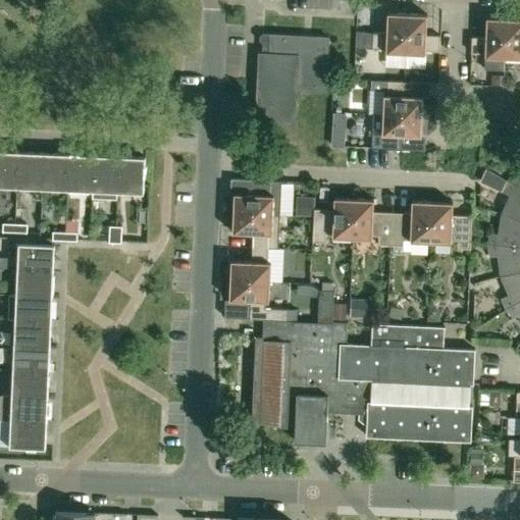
[(355,33),(355,49),(371,49),(385,49),(385,53),(405,54),(407,15),(386,14),(385,35),(371,34),(355,33)]
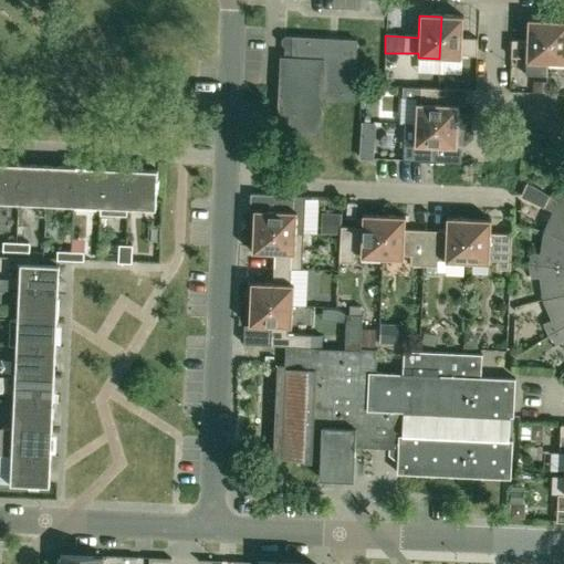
[(441,17),(439,59),(460,60),(460,55),(476,56),(477,40),(460,39),(461,18),(441,17)]
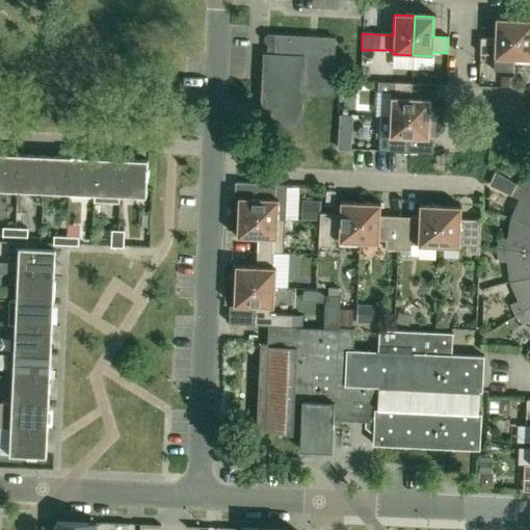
[(479,38),(479,54),(494,55),(494,58),(513,59),(515,20),(495,19),(495,40),(479,38)]
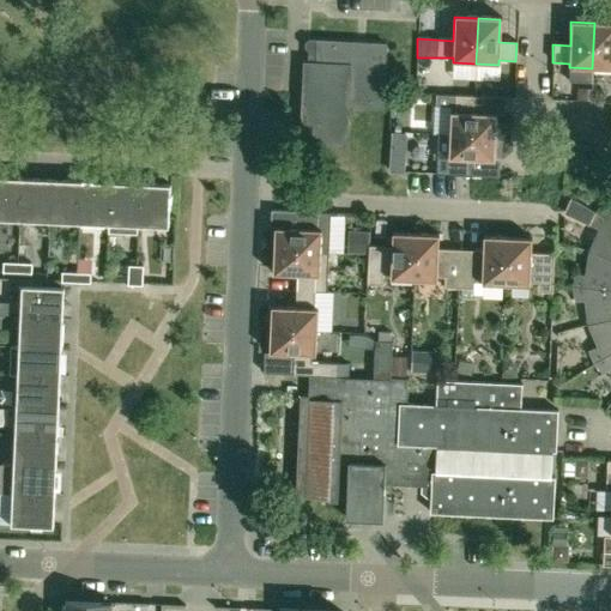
[(610,23),(594,23),(592,68),(610,68),(610,23)]
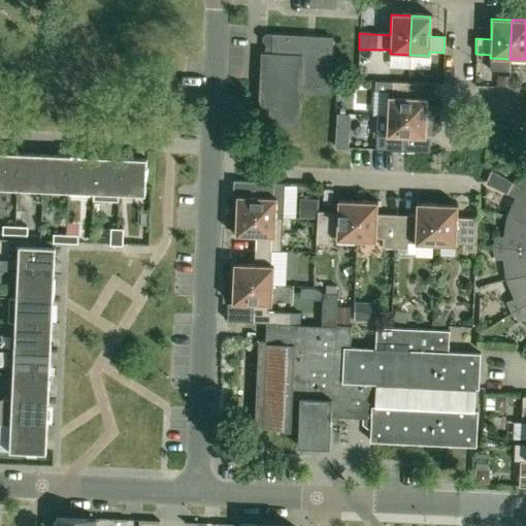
[(328,95),(330,39),(271,35),(270,55),(260,54),(257,124),(298,127),(299,93),(328,95)]
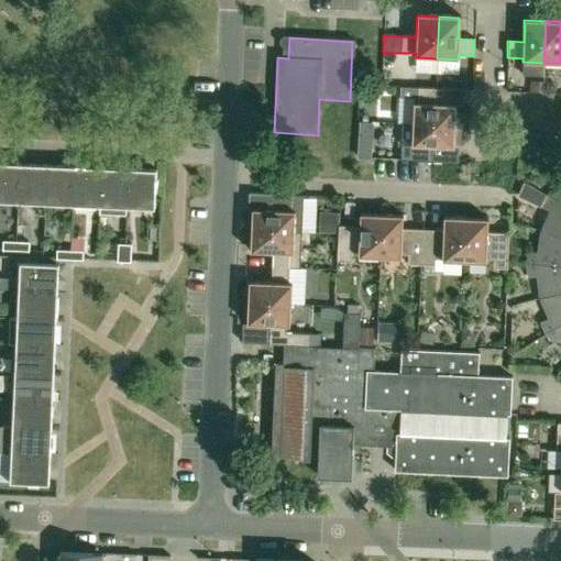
[(529,83),(529,94),(541,94),(541,83),(529,83)]
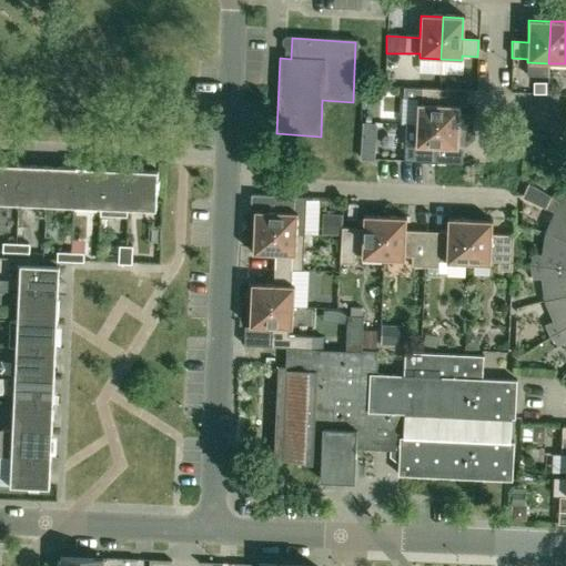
[(437,105),(438,90),(421,89),(421,104),(416,104),(416,125),(458,127),(460,107),(437,105)]
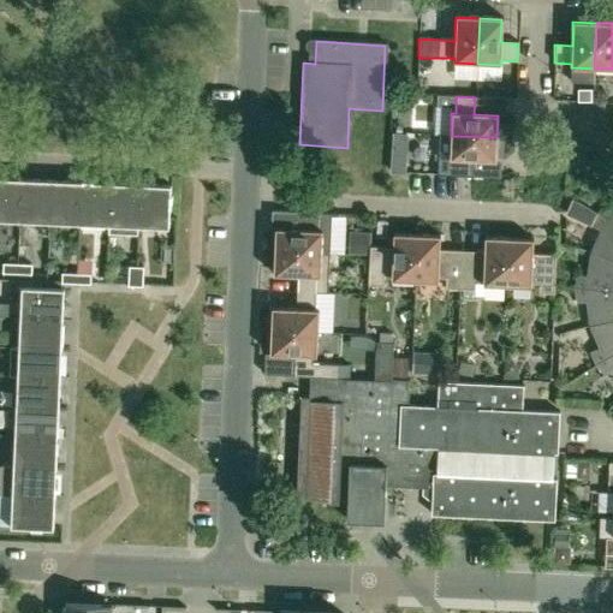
[(452,176),(471,177),(471,160),(495,161),(497,137),(451,136),(450,159),(453,160),(452,176)]
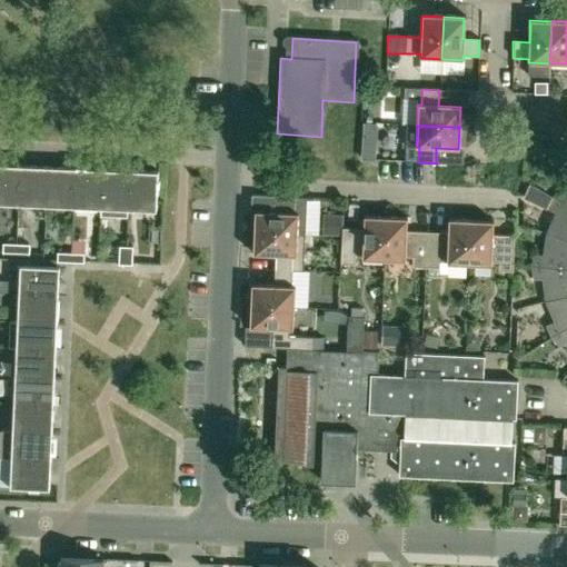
[(374,162),(374,151),(360,150),(359,162),(374,162)]
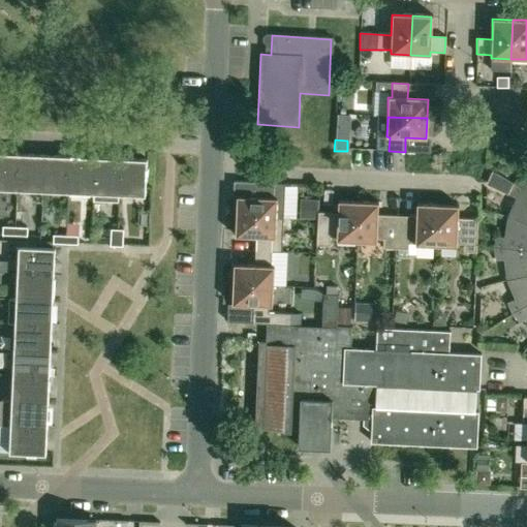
[(0,189),(14,190),(17,155),(0,154),(0,189)]
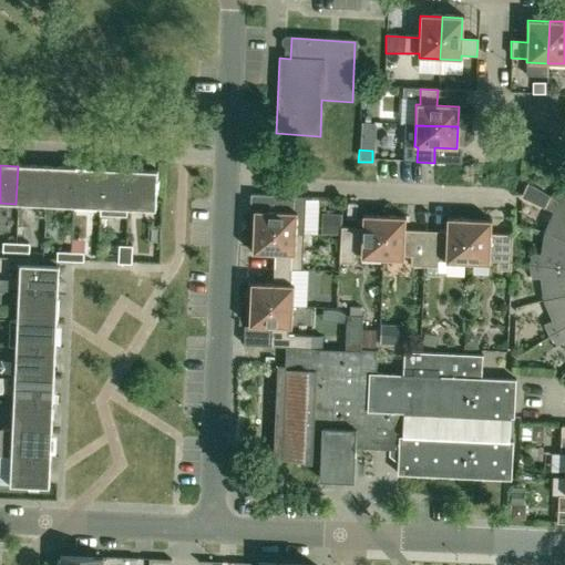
[(18,166),(16,204),(43,205),(44,167),(18,166)]
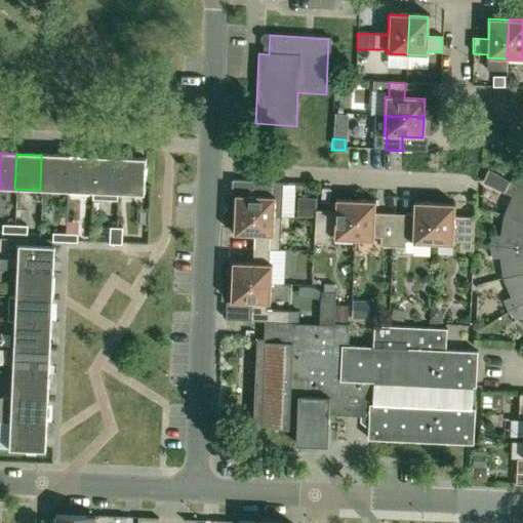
[(41,155),(40,190),(65,191),(67,156),(41,155)]
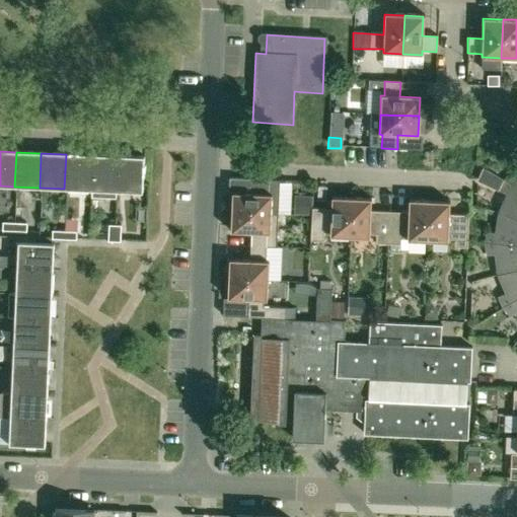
[(66,154),(64,189),(89,191),(91,155),(66,154)]
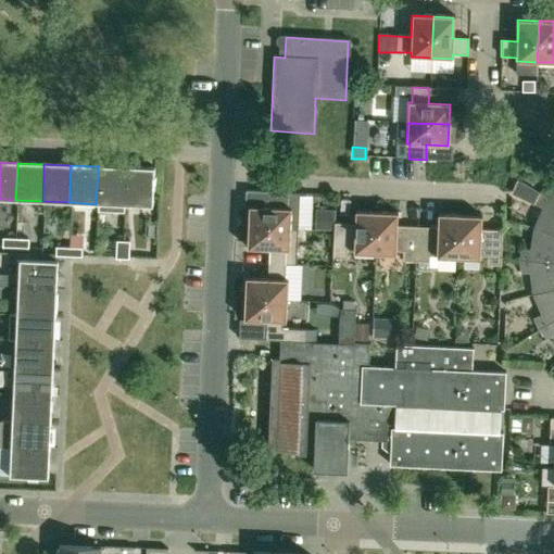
[(96,204),(96,213),(122,214),(123,205),(124,168),(98,166),(96,204)]
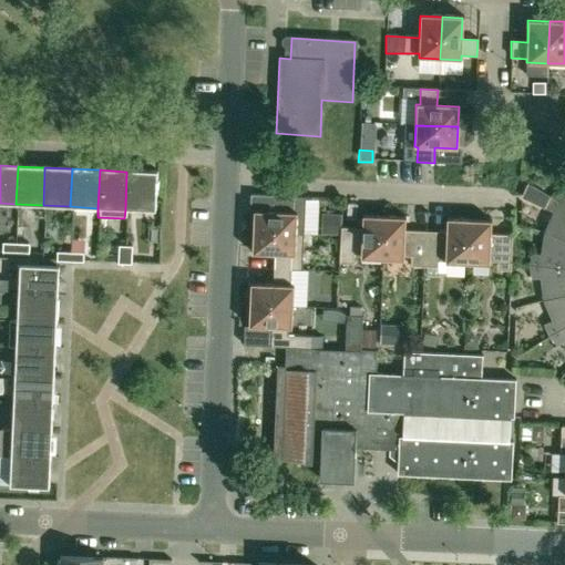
[(126,172),(125,209),(154,211),(154,206),(155,193),(155,180),(155,173),(126,172)]
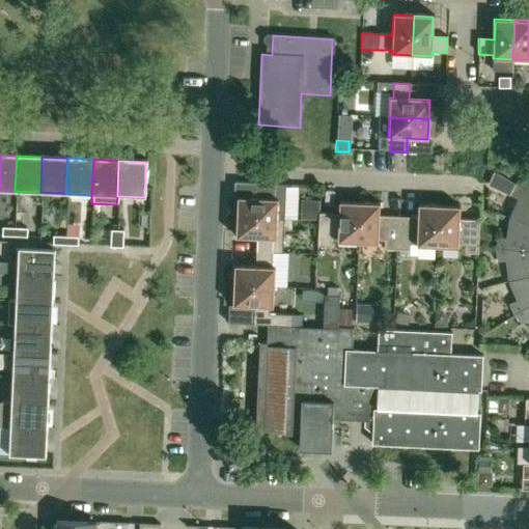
[(528,181),(523,176),(516,186),(528,194),(528,181)]
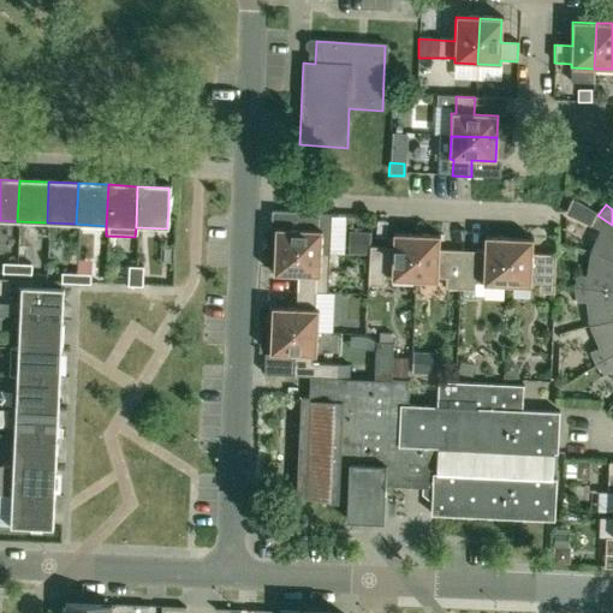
[(274,228),(274,251),(320,254),(327,254),(329,215),(322,214),(319,214),(299,213),(299,230),(274,228)]
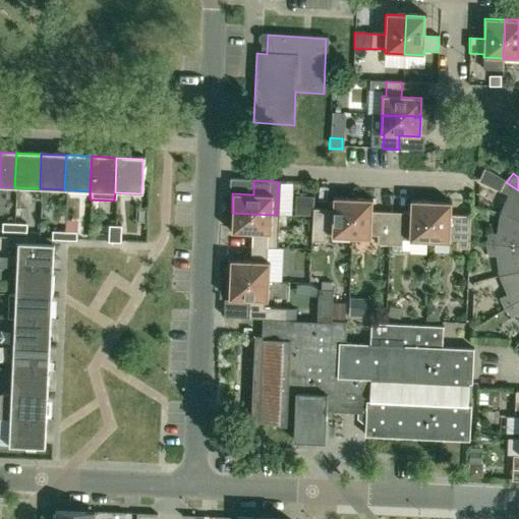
[(508,196),(500,214),(518,220),(518,190),(506,182),(501,192),(508,196)]
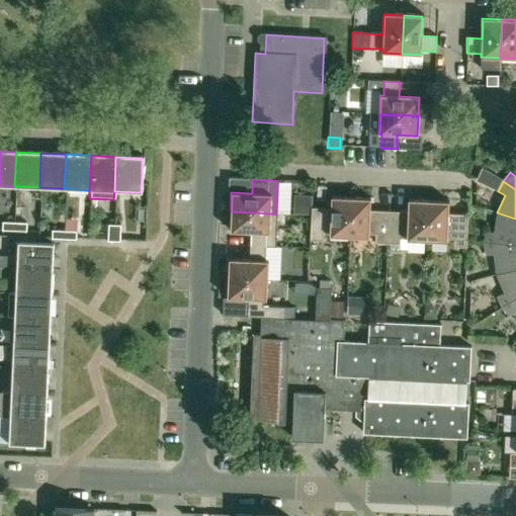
[(292,196),(291,216),(310,216),(311,197),(292,196)]
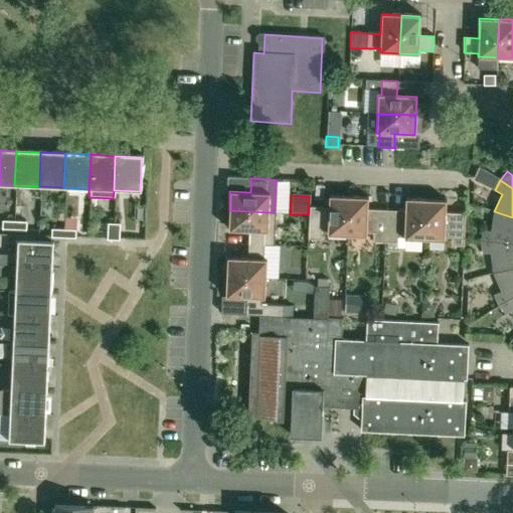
[(327,234),(346,235),(347,197),(329,196),(328,216),(322,215),(322,207),(309,207),(308,239),(320,239),(320,230),(327,231),(327,234)]
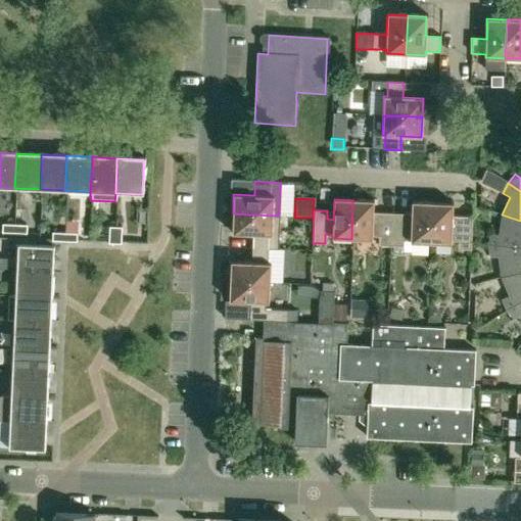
[(371,240),(371,237),(378,237),(378,246),(390,246),(391,214),(372,212),(373,201),(352,200),(351,239),(371,240)]
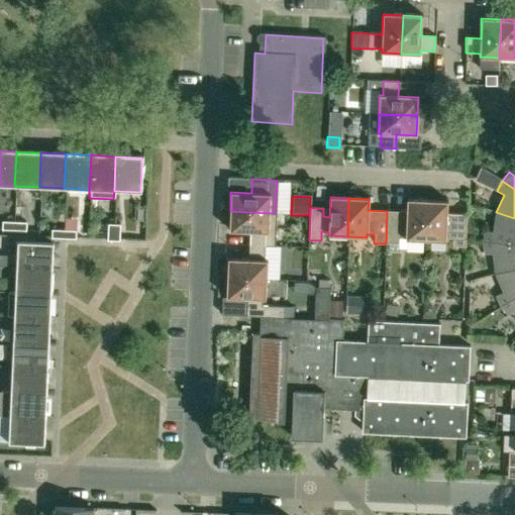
[(405,239),(425,240),(427,201),(407,200),(406,212),(387,211),(386,243),(398,243),(398,238),(405,238),(405,239)]
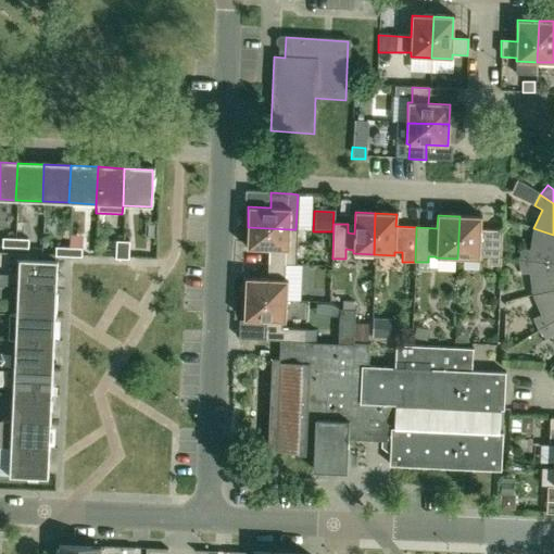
[(501,231),(480,230),(480,217),(460,216),(457,259),(479,260),(479,259),(486,259),(486,265),(500,266),(501,231)]
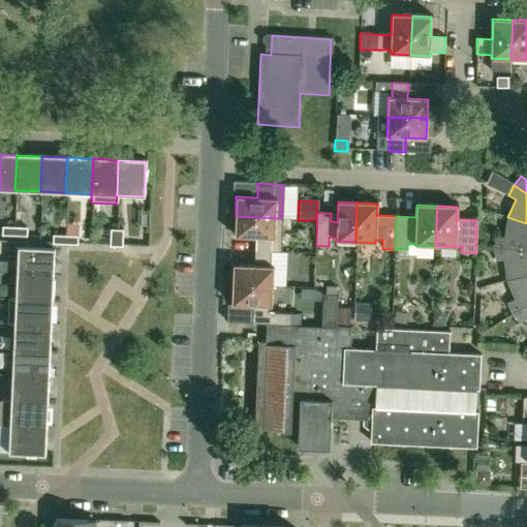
[(236,216),(235,237),(255,238),(254,251),(270,252),(280,252),(281,218),(275,218),(236,216)]
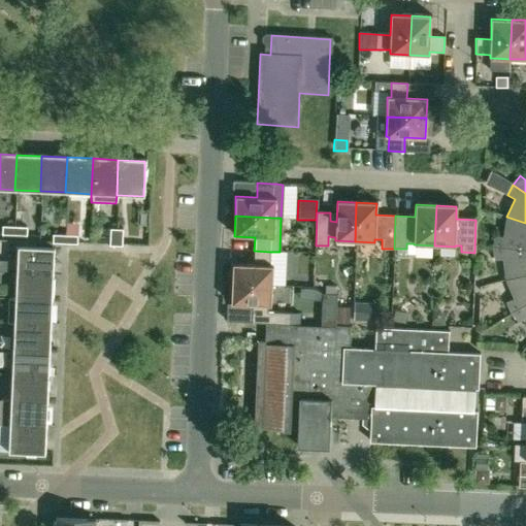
[(525,249),(525,223),(506,217),(502,238),(494,236),(492,249),(525,249)]
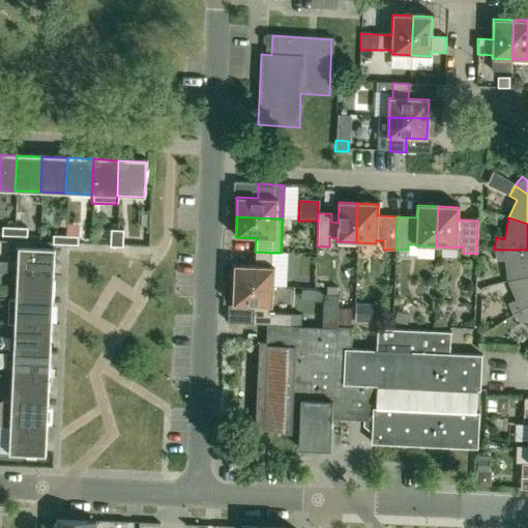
[(0,228),(0,236),(12,236),(13,228),(0,228)]
